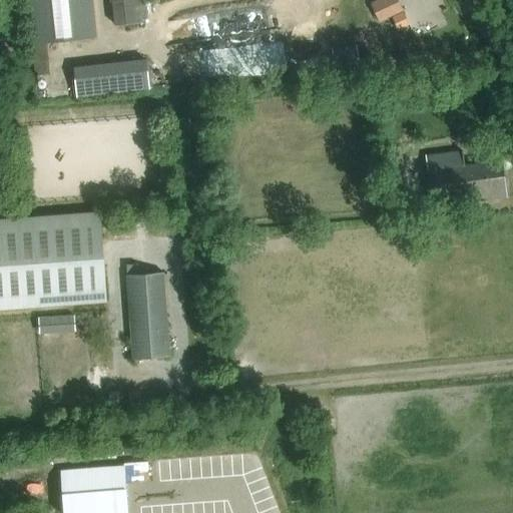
[(27,0),(32,44),(96,38),(91,0),(27,0)]
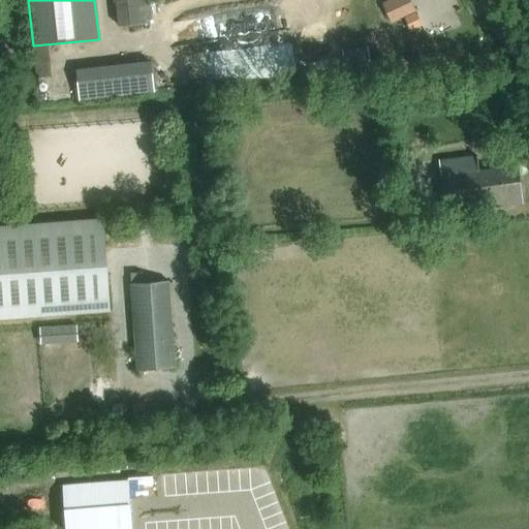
[(115,0),(118,26),(150,23),(147,0),(115,0)]
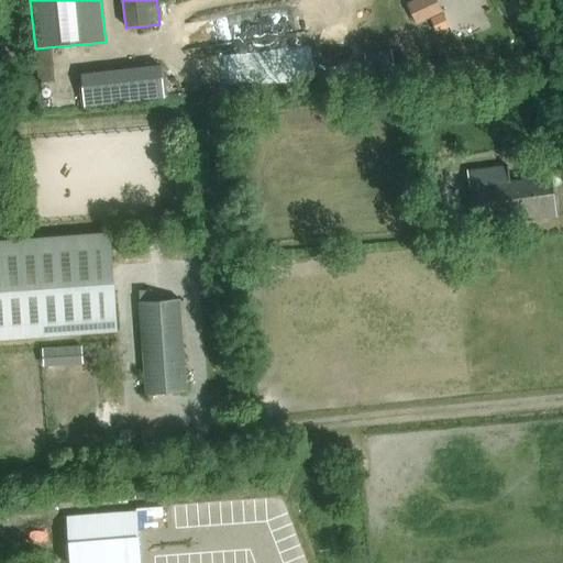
[(438,0),(421,0),(408,8),(417,25),(444,10),(438,0)]
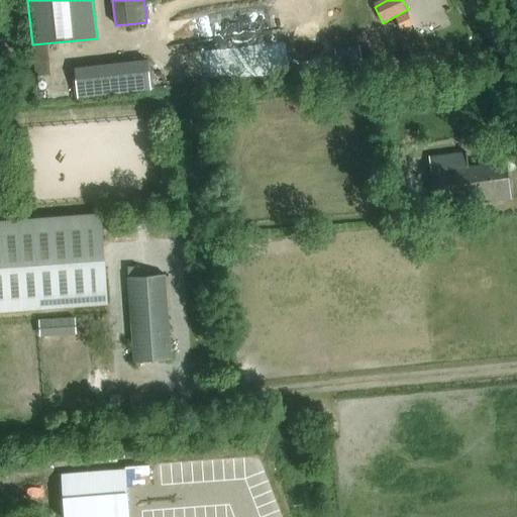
[(70,63),(72,95),(149,90),(147,58),(70,63)]
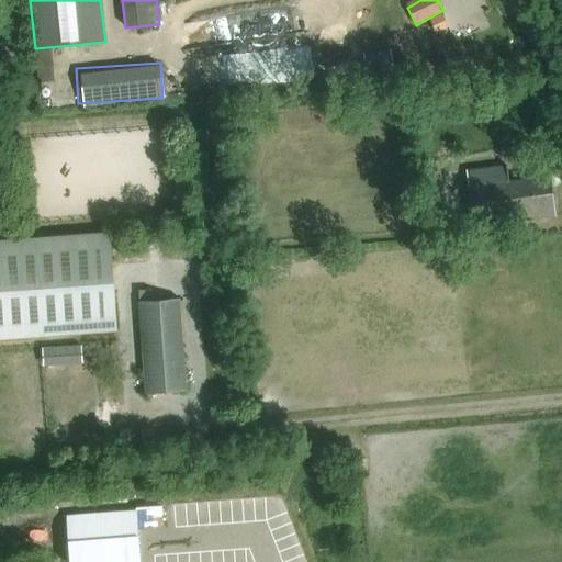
[(472,226),(554,216),(550,176),(508,181),(506,166),(465,170),(472,226)]
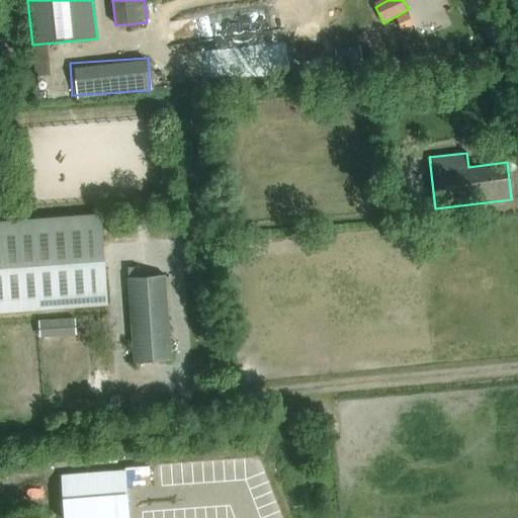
[(100,213),(0,221),(0,313),(107,305),(100,213)]
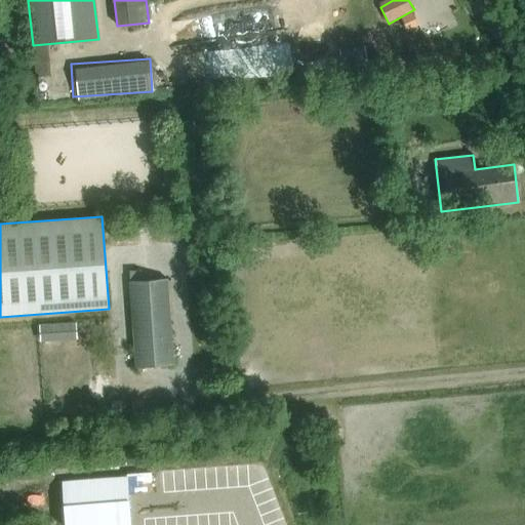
[(129,281),(140,280),(140,271),(128,272),(129,281)]
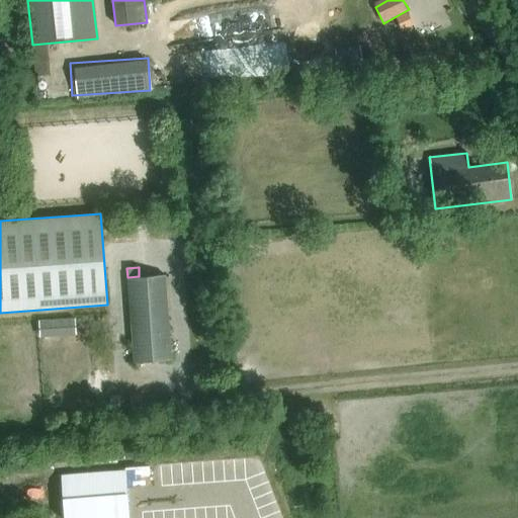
[(134,362),(170,360),(164,275),(127,277),(134,362)]
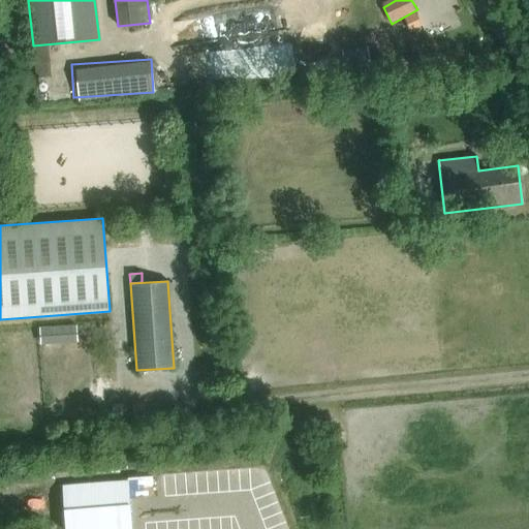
[(75,325),(39,328),(40,342),(76,339),(75,325)]
